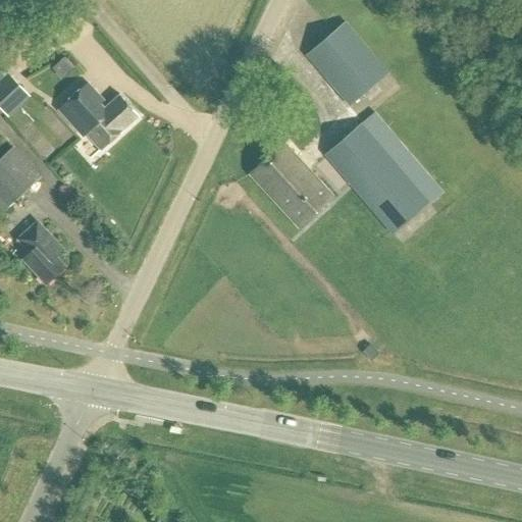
[(0,22),(11,20),(8,3),(0,4),(0,22)]
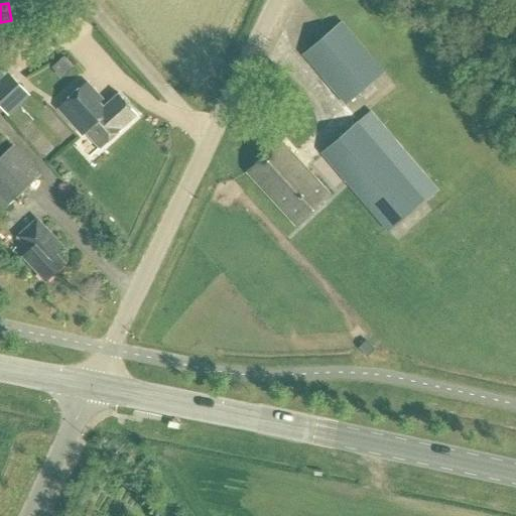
[(303,55),(347,106),(386,72),(344,21),(303,55)]
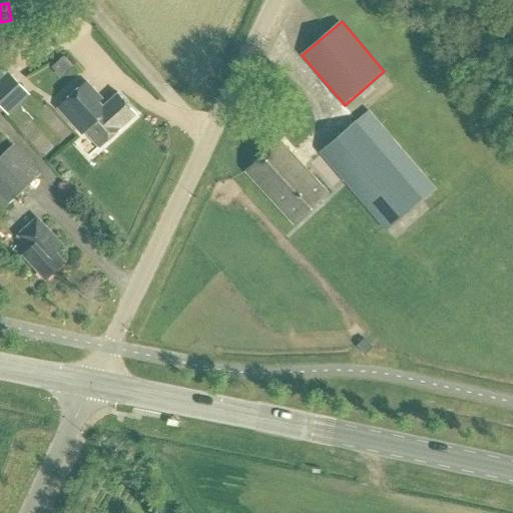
[(0,64),(0,102),(10,113),(30,96),(0,64)]
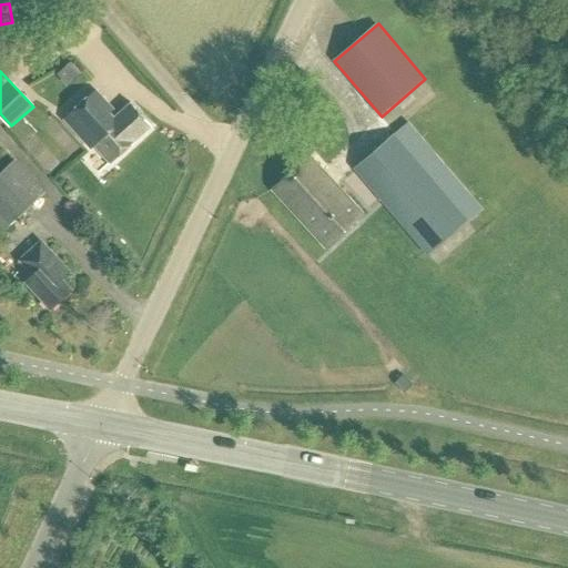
[(92,146),(97,143),(112,161),(150,128),(130,104),(113,118),(109,113),(114,108),(97,88),(66,115),(92,146)]
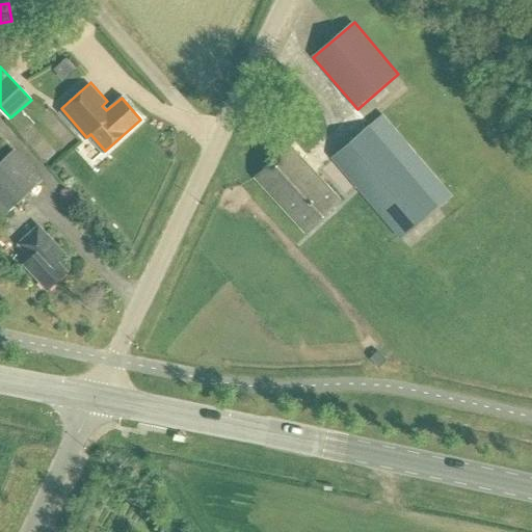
[(369,127),(331,159),(401,240),(439,208),(369,127)]
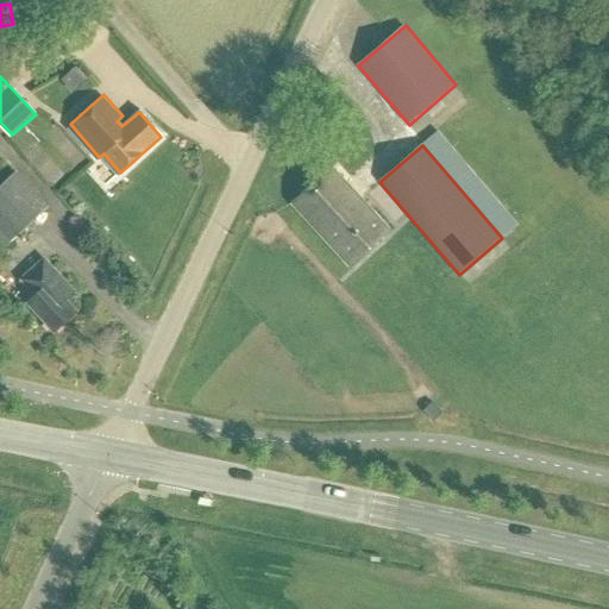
[(344,263),(385,226),(330,164),(289,201),(344,263)]
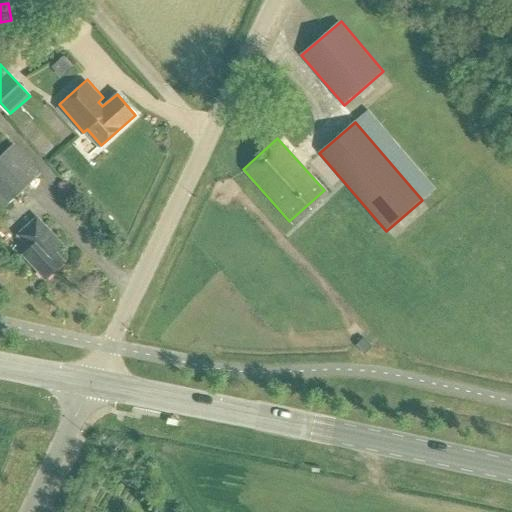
[(13,146),(0,157),(0,213),(41,176),(13,146)]
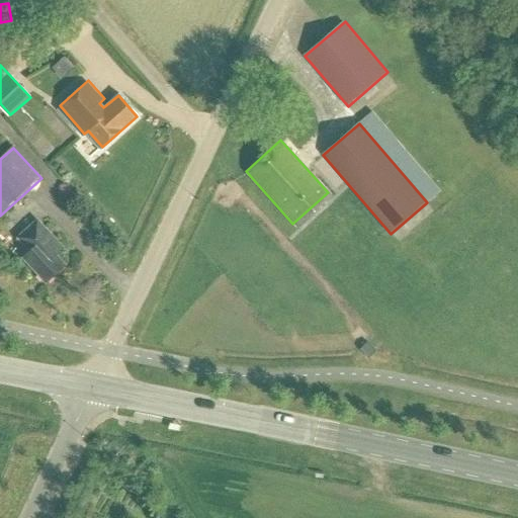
[(46,281),(65,264),(57,253),(64,247),(39,218),(19,235),(31,248),(23,255),(46,281)]
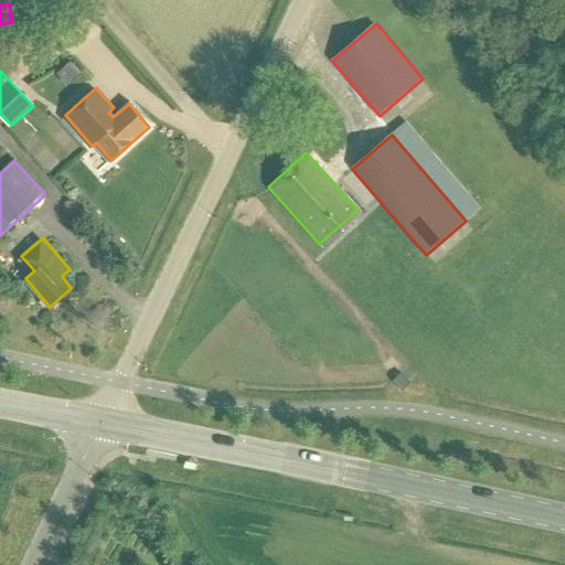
[(401,373),(392,381),(402,391),(411,382),(401,373)]
